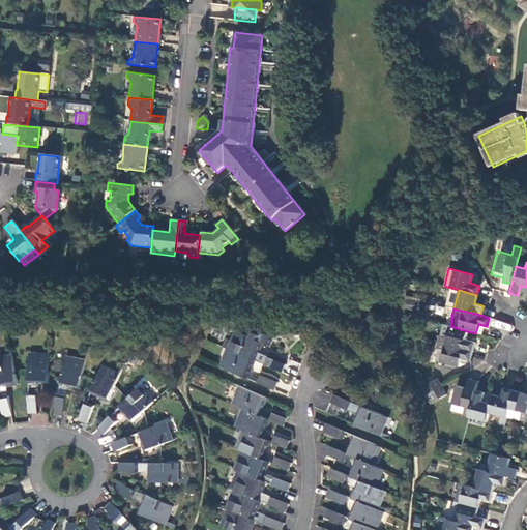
[(449,326),(442,325),(439,336),(446,339),(449,326)]
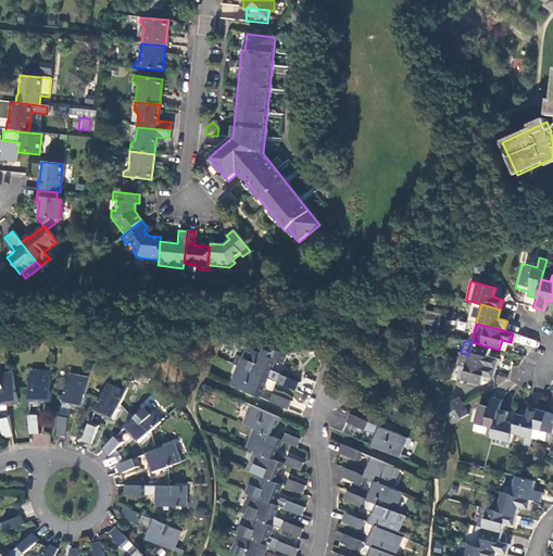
[(473,342),(472,342),(468,355),(461,353),(459,352),(456,358),(494,368),(497,359),(488,356),(490,348),(473,342)]
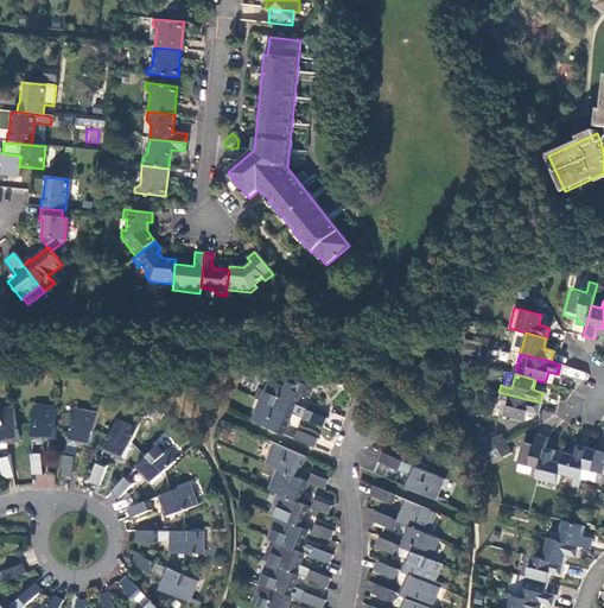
[(290,412),(322,426),(326,418),(293,404),(298,392),(306,397),(311,387),(288,378),(285,386),(268,379),(264,390),(256,386),(252,397),(259,400),(290,412)]
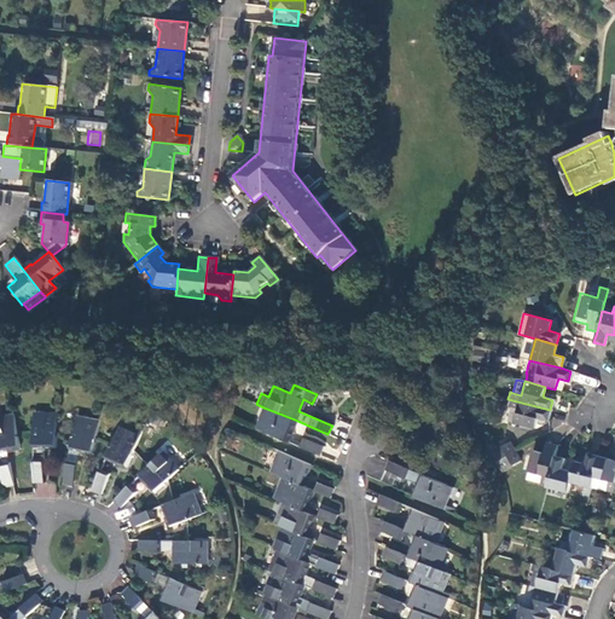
[(547,421),(550,410),(508,399),(506,406),(509,408),(505,421),(534,428),(538,418),(547,421)]
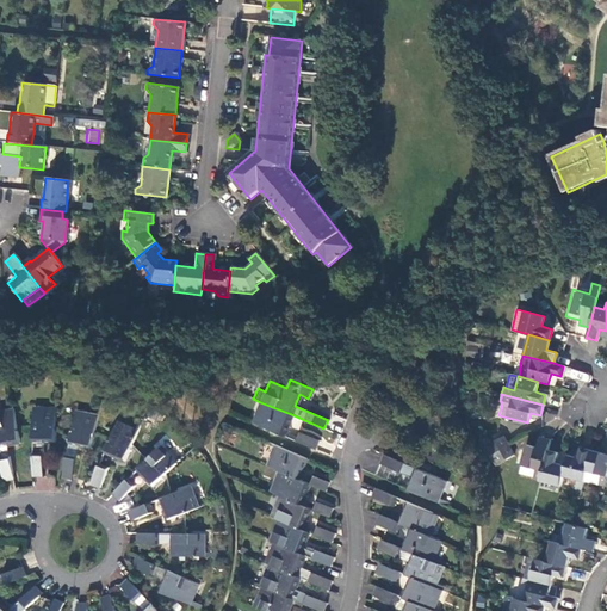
[(260,402),(252,423),(283,436),(291,414),(260,402)]
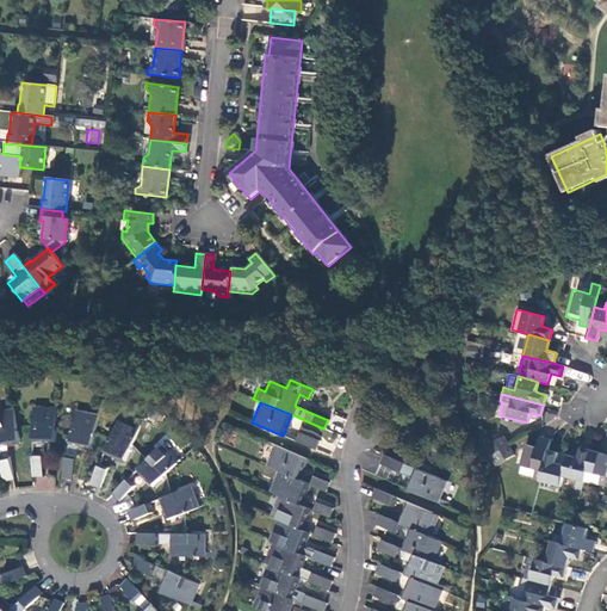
[(55,407),(39,407),(39,413),(31,414),(31,475),(42,475),(42,440),(54,440),(55,407)]
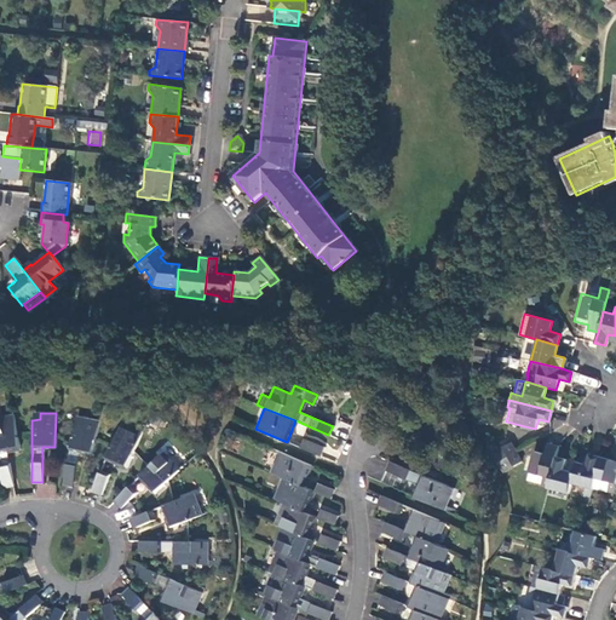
[(18,447),(12,414),(0,417),(0,476),(3,488),(12,486),(5,451),(18,447)]
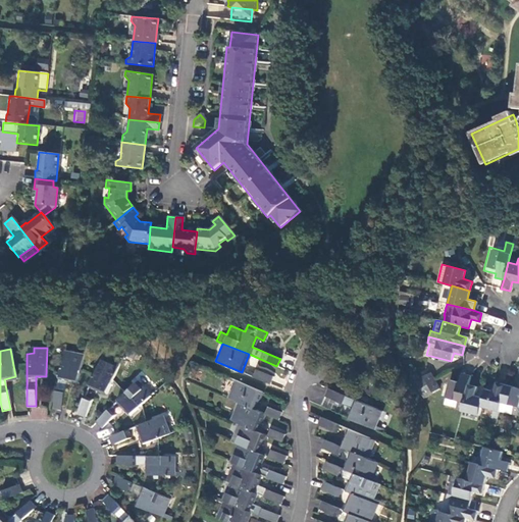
[(76,382),(83,355),(63,350),(60,365),(51,408),(60,409),(66,380),(76,382)]
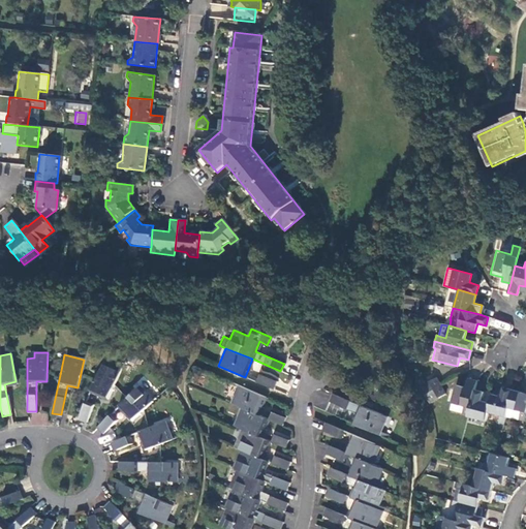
[(112,384),(118,372),(100,365),(94,378),(89,391),(105,399),(112,384)]
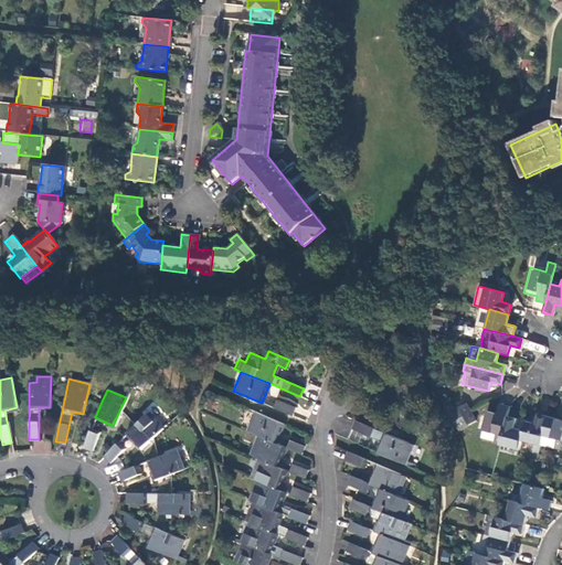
[(561,394),(555,418),(547,416),(540,441),(553,445),(552,447),(558,449),(561,434),(561,394)]
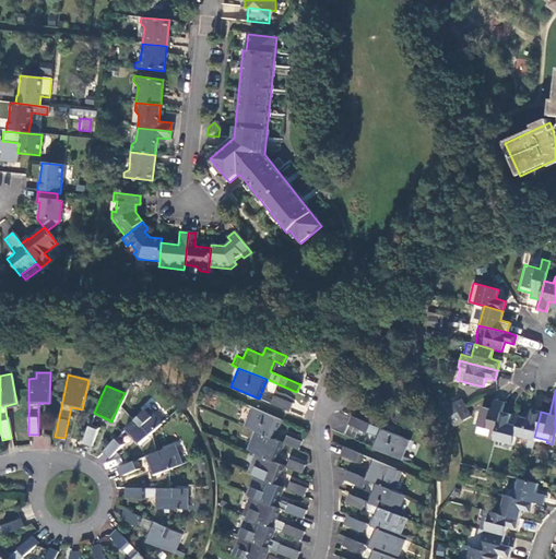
[(268,402),(288,411),(292,403),(272,393),(268,402)]
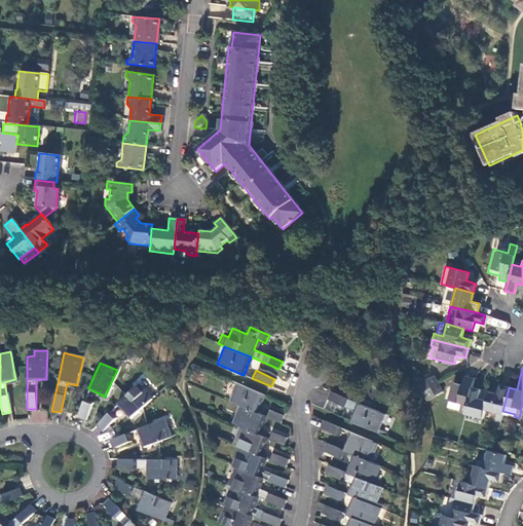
[(421,392),(438,382),(433,374),(415,383),(421,392)]
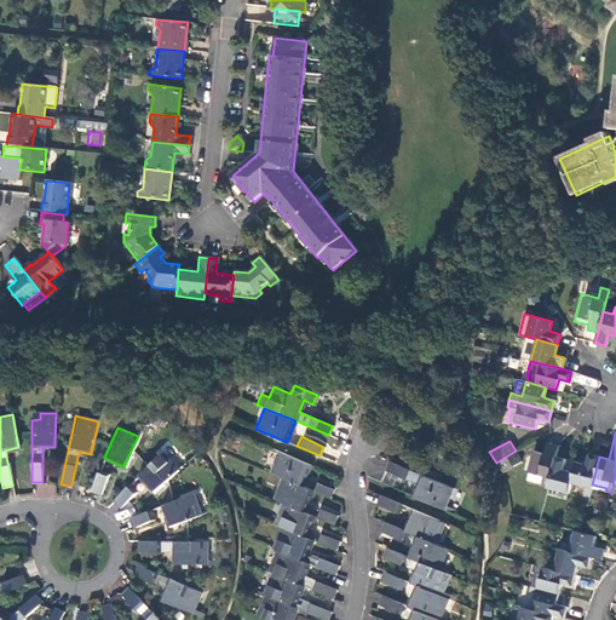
[(556,455),(558,446),(547,443),(545,453),(534,451),(528,471),(541,475),(540,483),(539,486),(547,487),(556,455)]
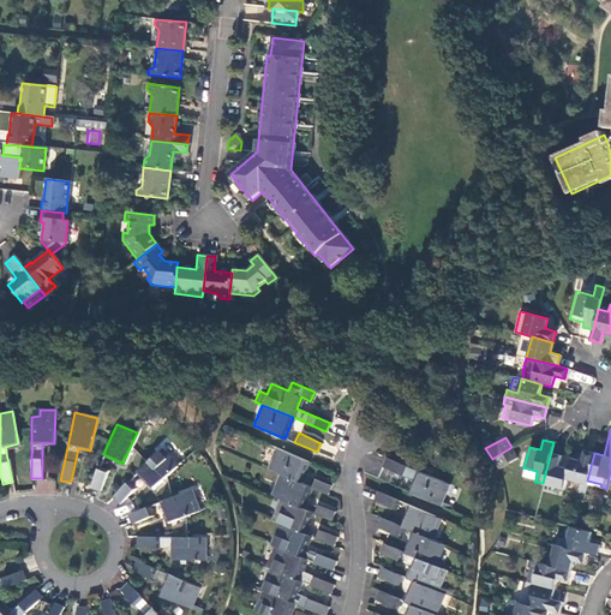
[(293,481),(303,459),(271,446),(263,467),(276,472),(293,481)]
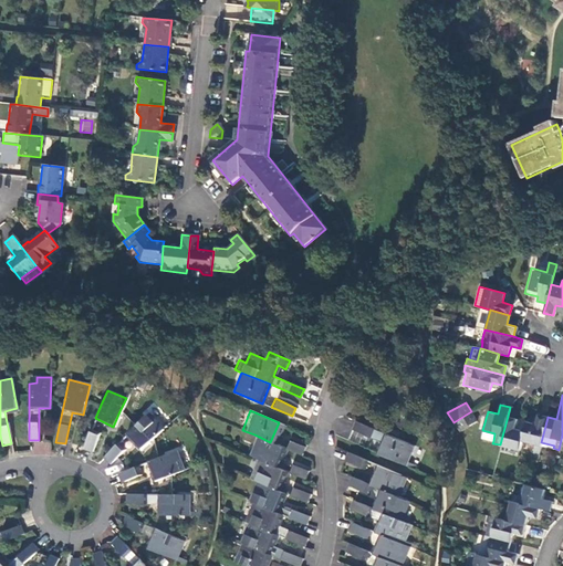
[(476,419),(471,411),(454,422),(458,430),(476,419)]
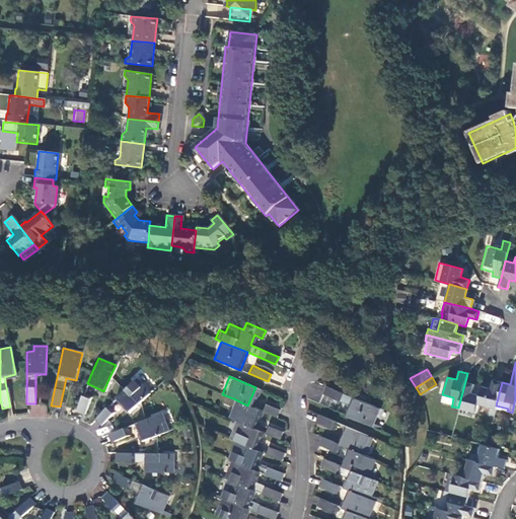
[(139,401),(149,392),(136,378),(123,390),(115,398),(129,412),(139,401)]
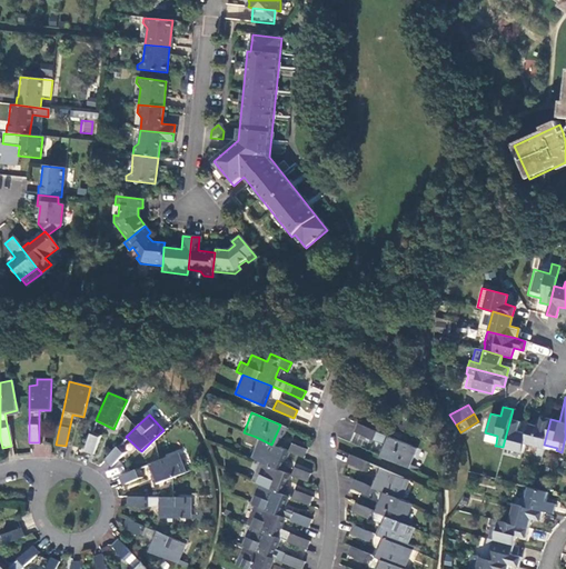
[(544,445),(550,419),(540,417),(538,426),(529,422),(526,432),(524,442),(537,446),(535,453),(540,455),(544,445)]
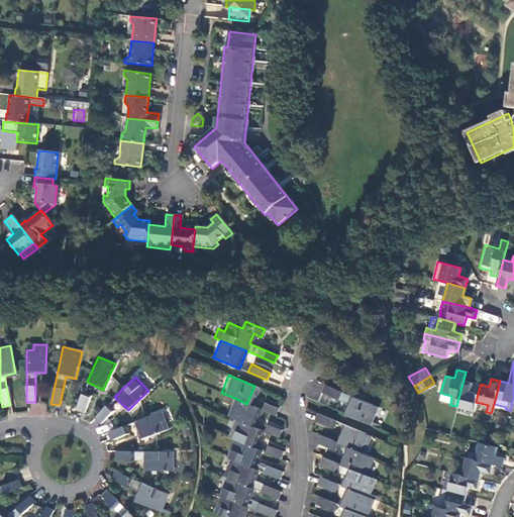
[(474,411),(476,402),(478,393),(470,391),(472,383),(464,380),(456,406),(474,411)]
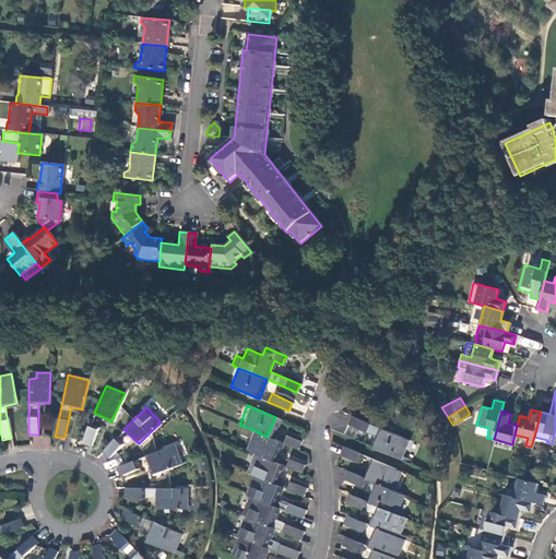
[(406,440),(379,428),(350,415),(346,425),(376,437),(371,447),(399,459),(406,440)]
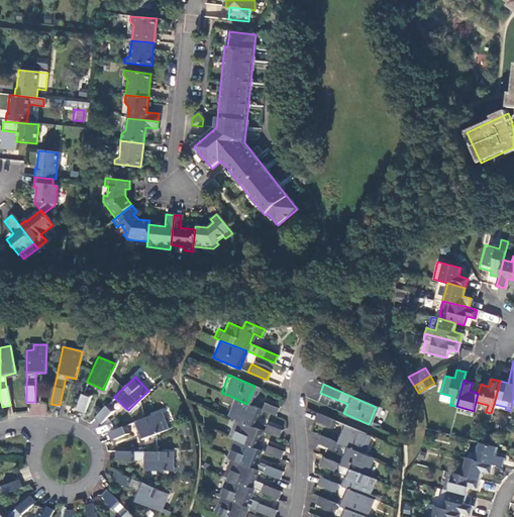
[(91,394),(83,391),(75,409),(83,413),(91,394)]
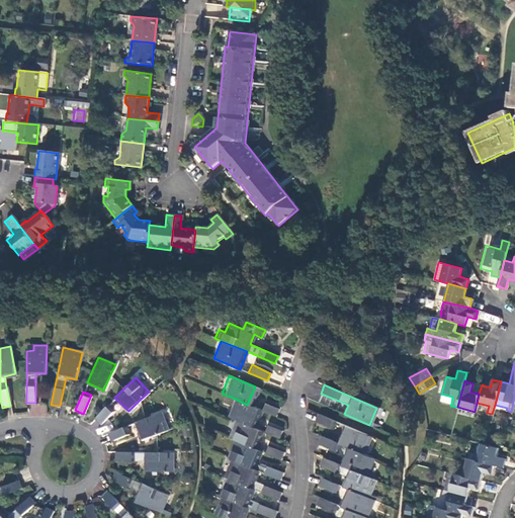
[(452,397),(441,394),(439,401),(451,404),(452,397)]
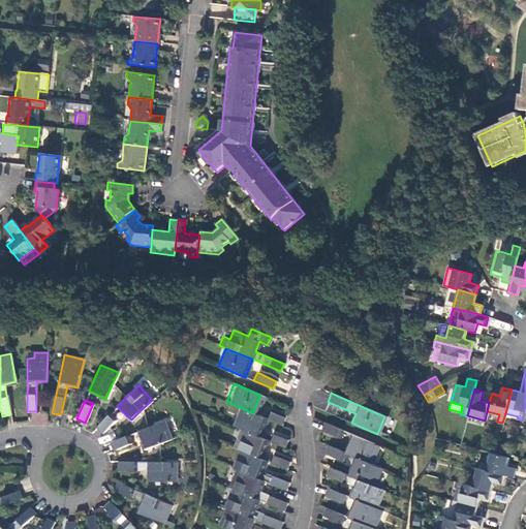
[(261,416),(252,413),(238,406),(229,424),(240,428),(256,435),(264,417),(261,416)]
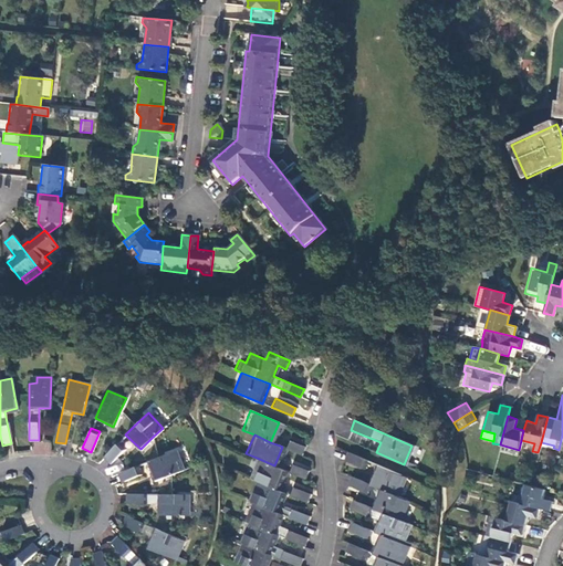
[(282,447),(300,454),(303,447),(283,438),(280,446),(282,447)]
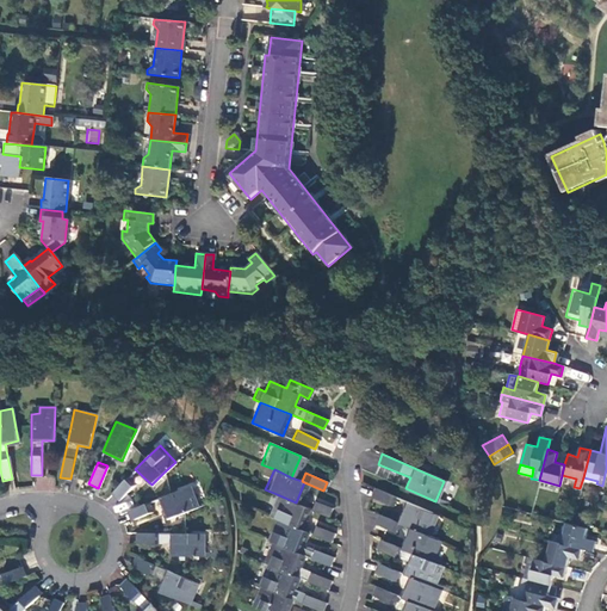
[(51,476),(31,476),(31,491),(51,491),(51,476)]
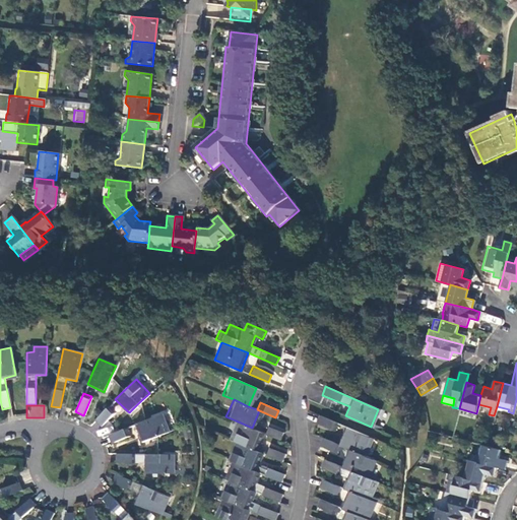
[(115,411),(109,405),(93,420),(100,427),(115,411)]
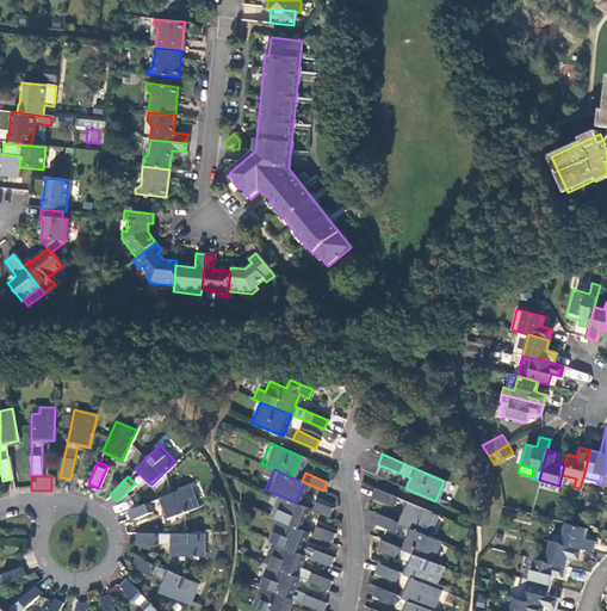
[(167,518),(198,506),(190,486),(159,499),(167,518)]
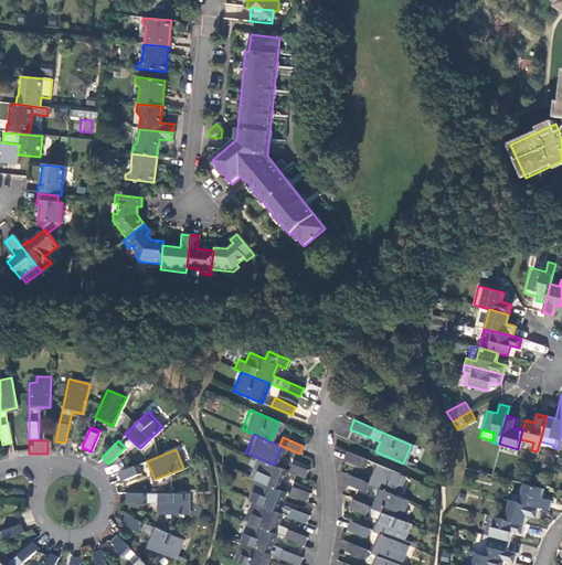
[(363,469),(368,460),(347,451),(342,460),(363,469)]
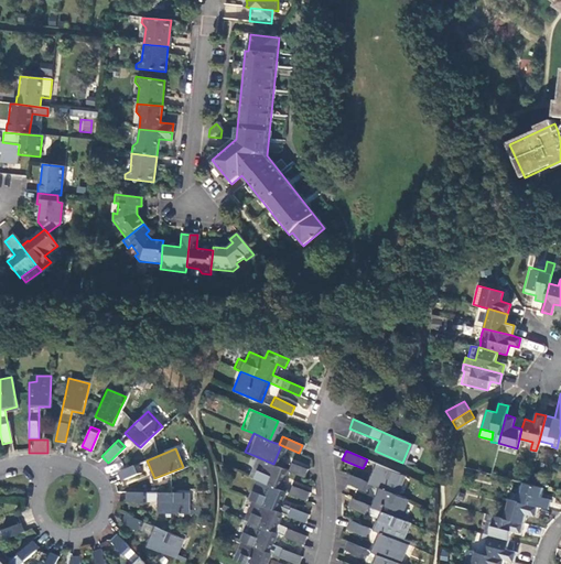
[(281,467),(273,464),(256,456),(247,476),(254,478),(276,487),(283,468),(281,467)]
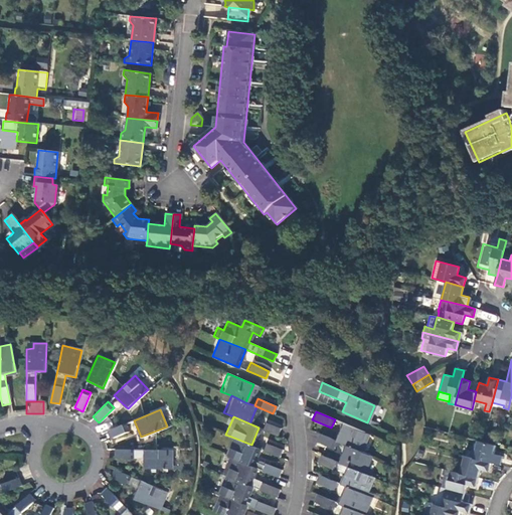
[(259,427),(276,435),(279,427),(261,419),(257,426),(259,427)]
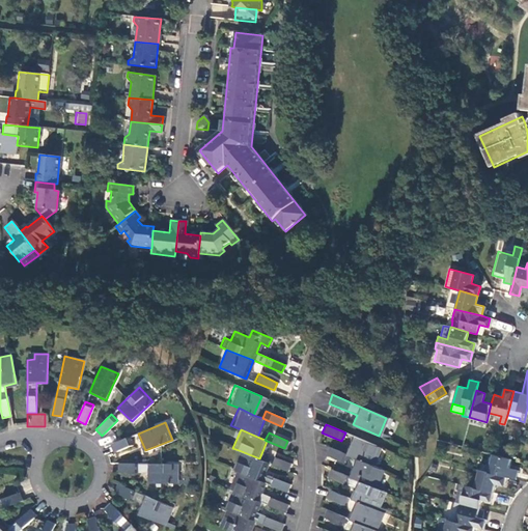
[(371,465),(380,447),(353,436),(345,453),(349,455),(356,458),(371,465)]
